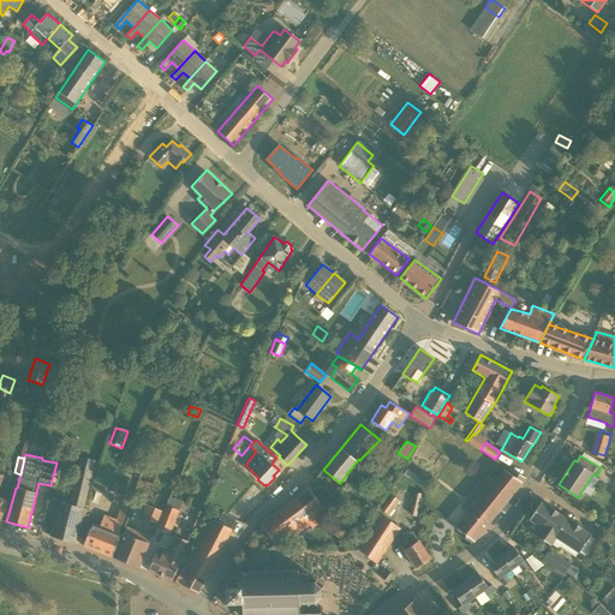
[(70,503),(61,502),(52,537),(75,543),(85,505),(95,460),(81,457),(70,503)]
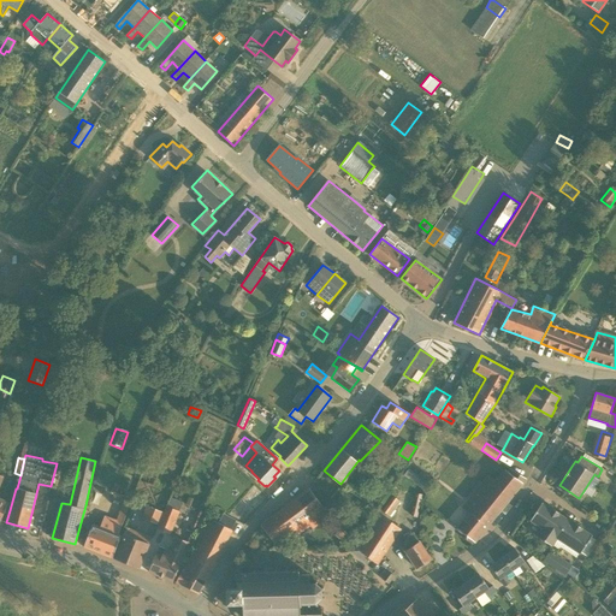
[(403,473),(425,490),(430,481),(408,466),(403,473)]
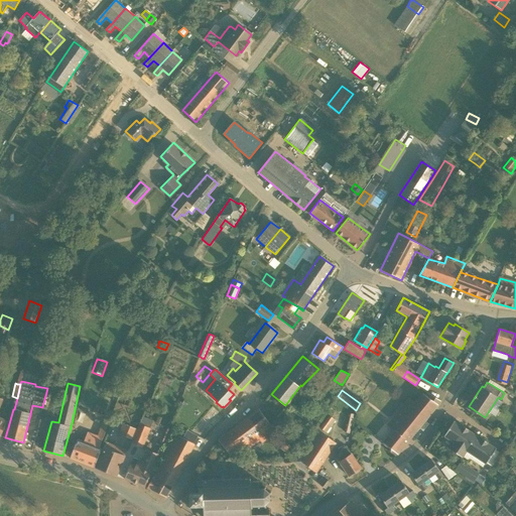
[(400,408),(392,417),(399,422),(383,442),(390,448),(397,455),(438,405),(437,404),(440,401),(431,395),(426,392),(424,394),(422,392),(414,401),(413,400),(408,397),(403,404),(410,409),(406,413),(400,408)]
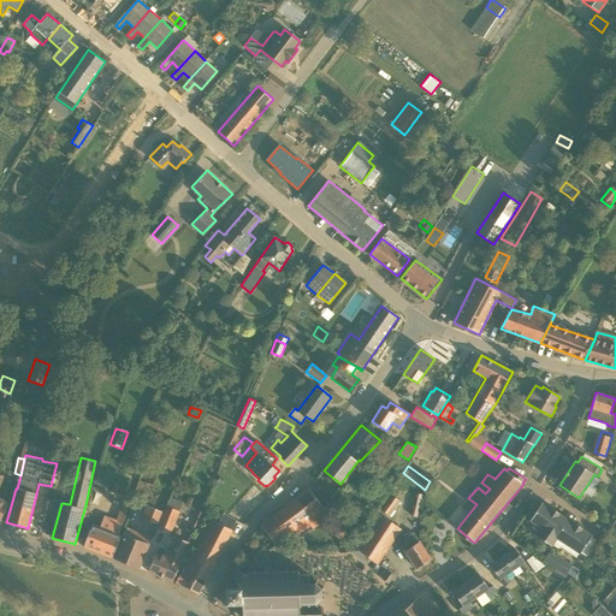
[(309,489),(261,526),(276,545),(292,532),(307,521),(311,526),(312,527),(321,520),(317,514),(325,508),(309,489)]
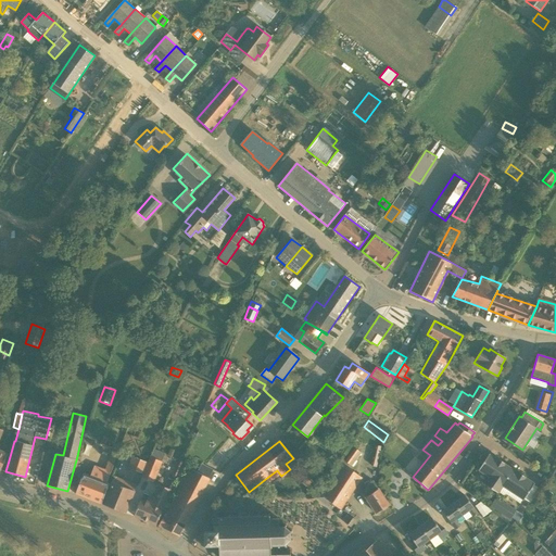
[(377,445),(371,465),(376,466),(381,446),(377,445)]
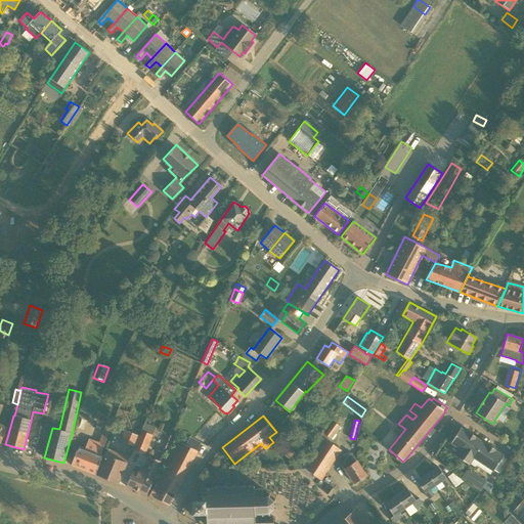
[(107,422),(99,442),(103,449),(113,424),(107,422)]
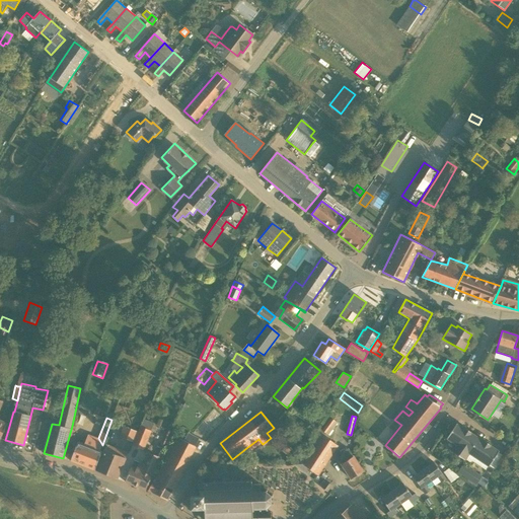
[(328,435),(338,423),(330,418),(321,430),(328,435)]
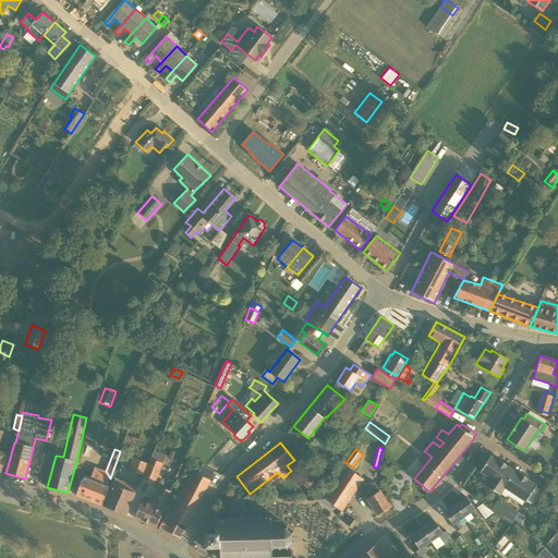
[(155,484),(162,463),(161,463),(165,455),(154,450),(148,464),(133,458),(129,470),(144,475),(143,478),(155,484)]
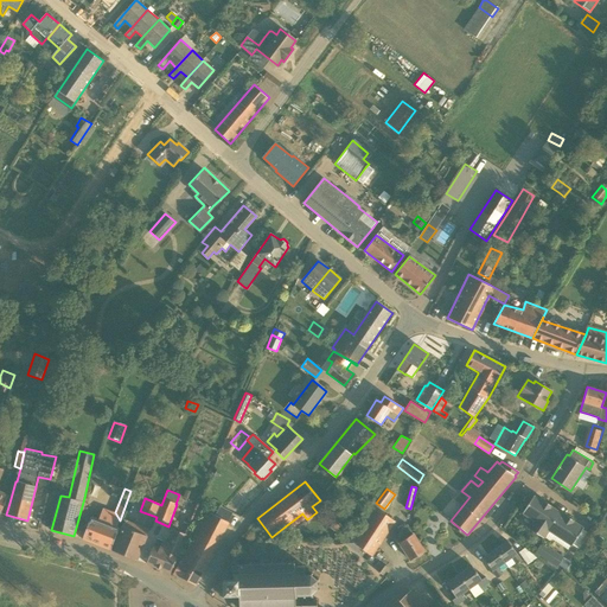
[(543,502),(534,496),(522,513),(534,521),(529,529),(544,538),(549,531),(572,545),(583,528),(573,522),(574,521),(567,516),(566,517),(551,506),(544,502),(543,502)]
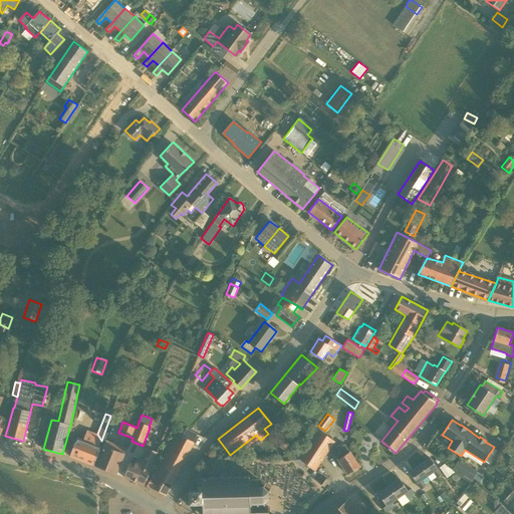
[(152,477),(147,486),(152,488),(152,489),(166,496),(194,442),(193,442),(197,435),(188,430),(184,437),(176,433),(152,477)]
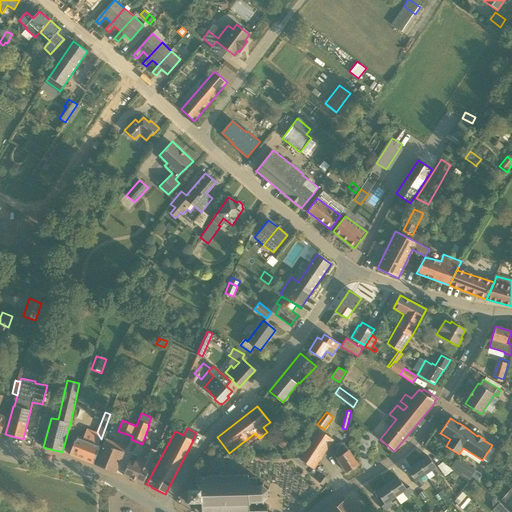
[(299,457),(314,469),(334,440),(318,428),(299,457)]
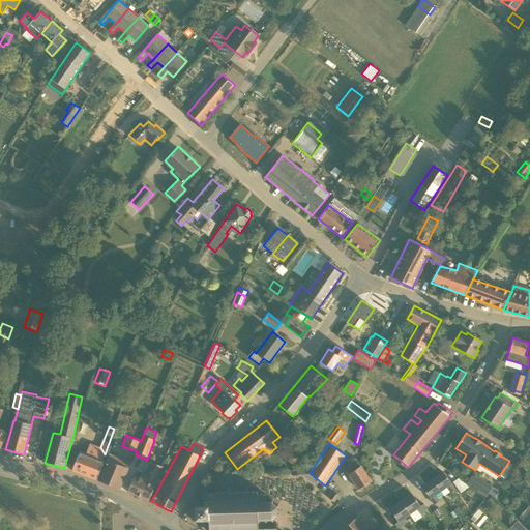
[(105,461),(102,460),(86,453),(80,451),(71,471),(87,476),(96,480),(105,461)]
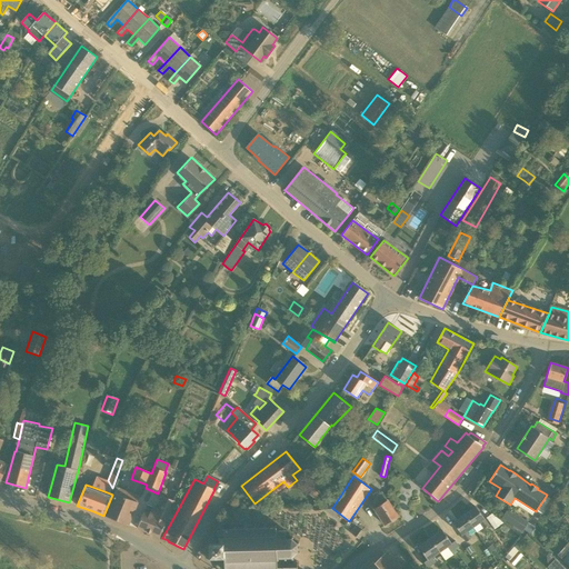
[(392,521),(396,519),(396,517),(398,516),(381,492),(372,497),(373,498),(369,501),(385,525),(390,521),(392,521)]
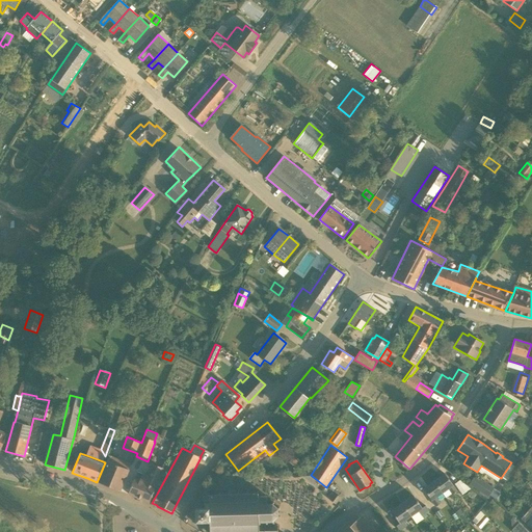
[(120,490),(128,470),(107,461),(99,482),(120,490)]
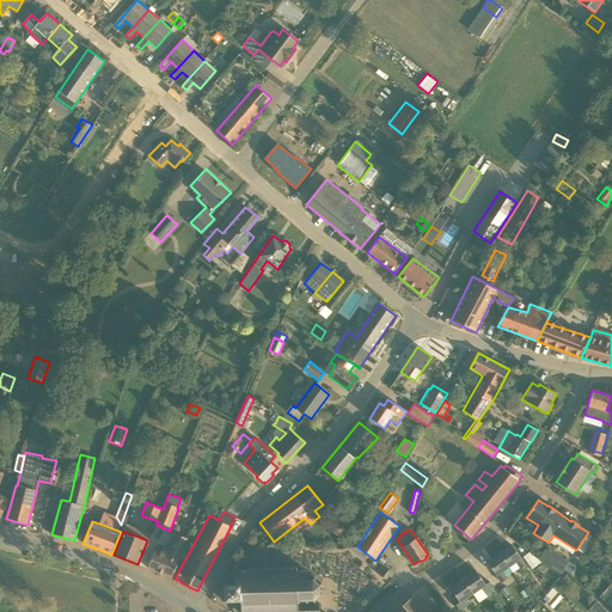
[(158,543),(152,557),(147,568),(172,577),(188,538),(173,533),(173,536),(169,546),(158,543)]
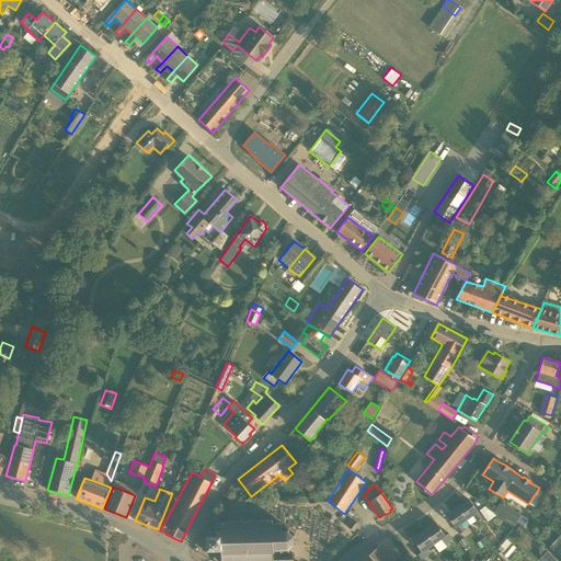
[(468,501),(457,508),(465,519),(470,516),(473,521),(476,519),(477,522),(482,518),(478,512),(476,513),(468,501)]
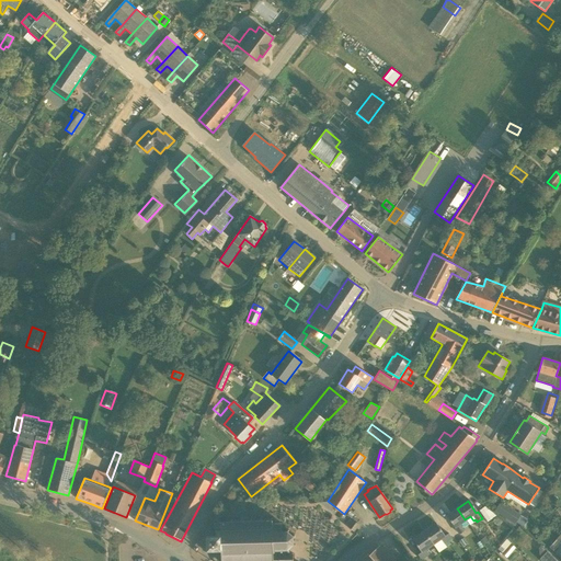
[(505,517),(504,519),(513,525),(521,514),(501,501),(494,511),(505,517)]
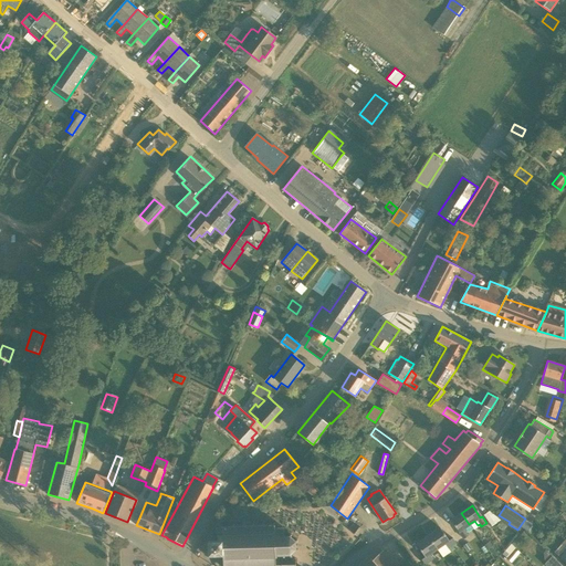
[(492,514),(490,511),(483,515),(492,526),(501,521),(493,514),(492,514)]
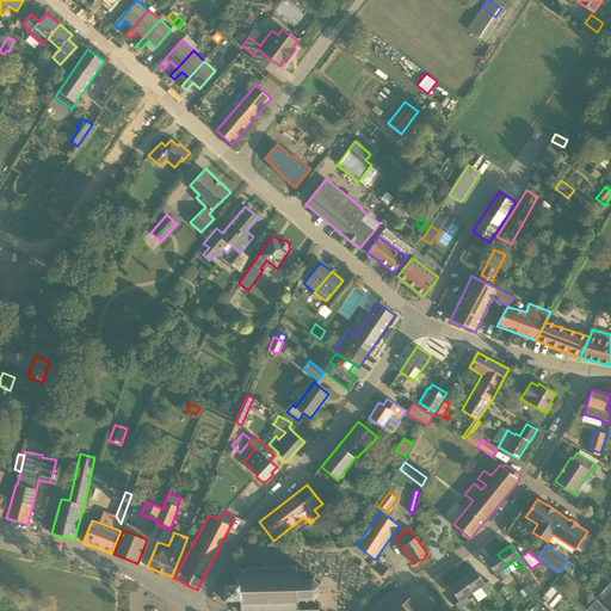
[(500,571),(506,566),(498,554),(487,561),(500,581),(505,579),(500,571)]
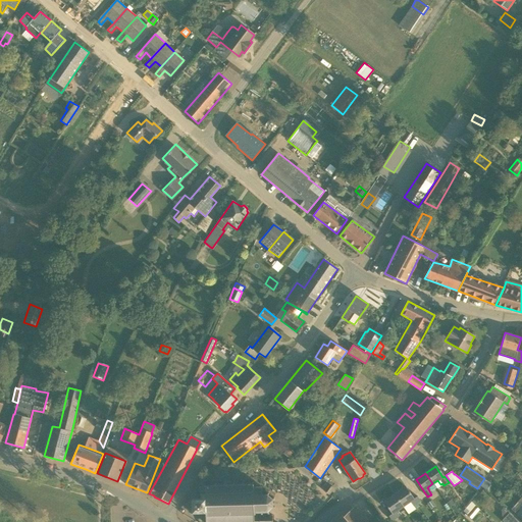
[(254,486),(253,482),(252,482),(252,484),(244,485),(244,482),(243,482),(243,485),(235,485),(235,482),(232,482),(232,483),(225,483),(223,483),(223,485),(216,485),(216,483),(214,483),(214,485),(206,485),(204,484),(203,485),(205,486),(205,487),(199,487),(199,494),(201,494),(201,498),(192,499),(192,512),(205,511),(205,521),(272,521),(272,515),(268,515),(268,513),(269,513),(268,511),(272,507),(274,508),(274,507),(272,506),(272,500),(274,500),(274,498),(272,499),(268,496),(269,492),(267,492),(266,494),(262,494),(262,486),(261,486),(261,487),(254,487),(254,486)]
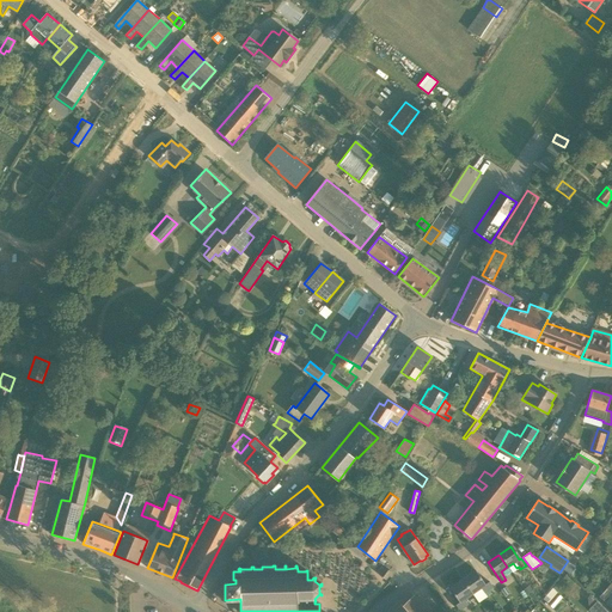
[(385,580),(391,571),(386,568),(380,575),(385,580)]
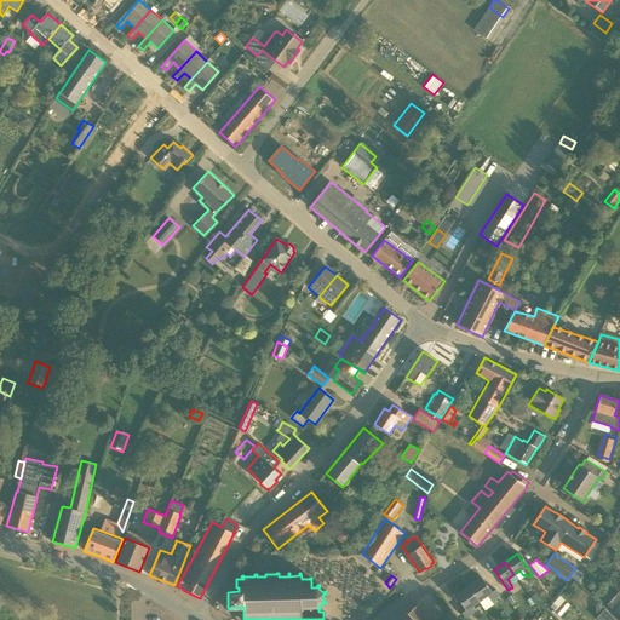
[(482,578),(469,586),(478,601),(487,595),(492,601),(500,595),(497,590),(492,592),(491,591),(482,578)]
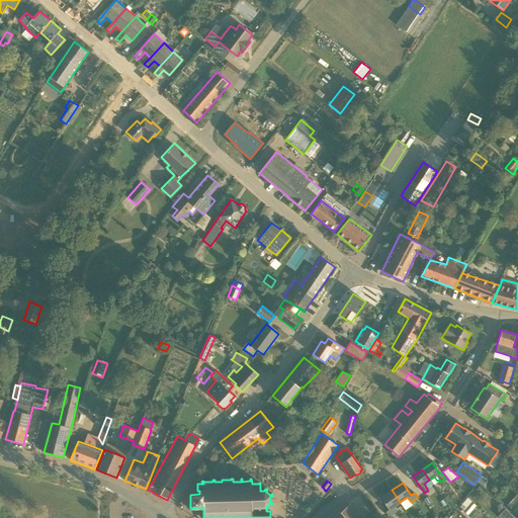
[(390,516),(397,511),(394,507),(400,502),(392,490),(380,498),(390,510),(386,511),(390,516)]
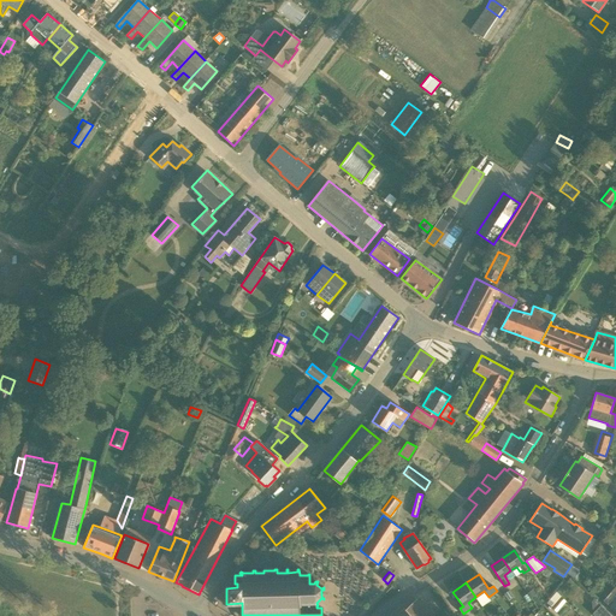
[(546,603),(551,608),(561,597),(556,592),(546,603)]
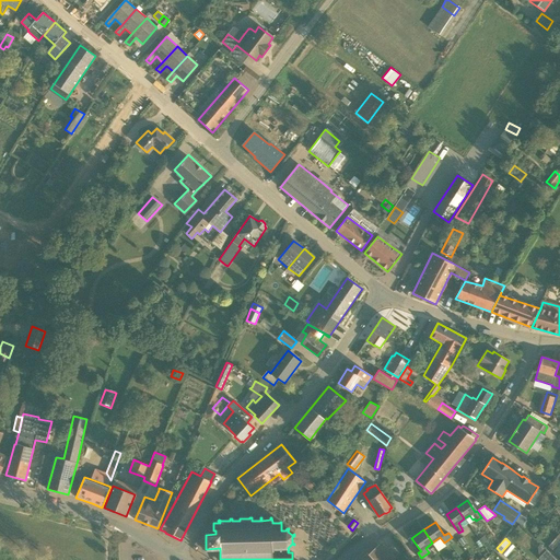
[(393,559),(392,559),(386,552),(378,545),(369,555),(368,553),(360,559),(393,559)]
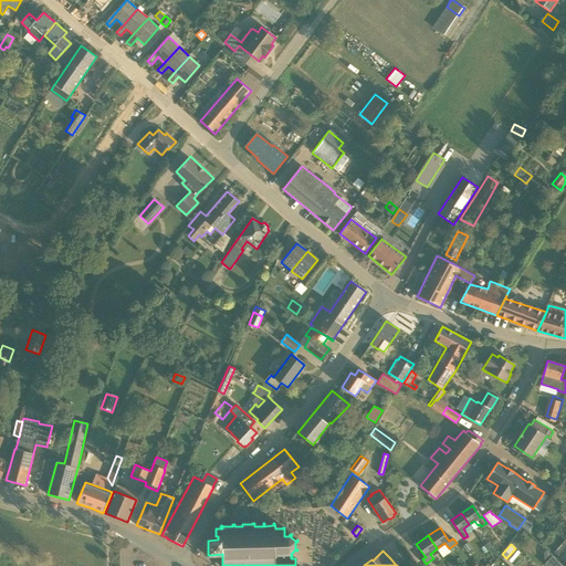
[(562,565),(553,556),(546,562),(545,564),(547,565),(562,565)]
